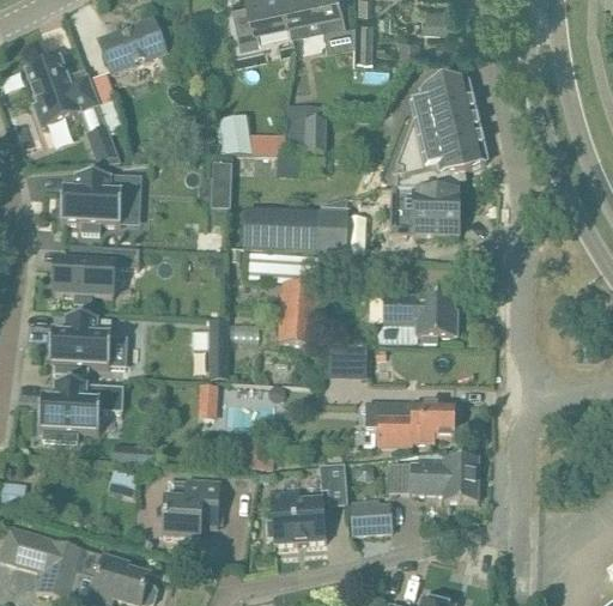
[(256,18),(287,11),(285,0),(231,0),(241,42),(260,37),(256,18)]
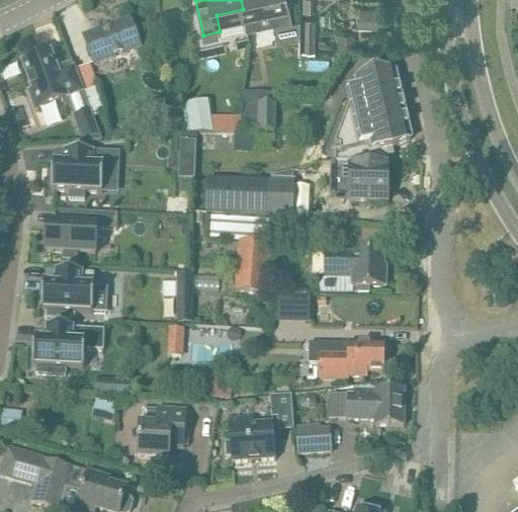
[(241,0),(243,9),(247,24),(261,21),(258,6),(270,3),(273,20),(292,16),(288,0),(241,0)]
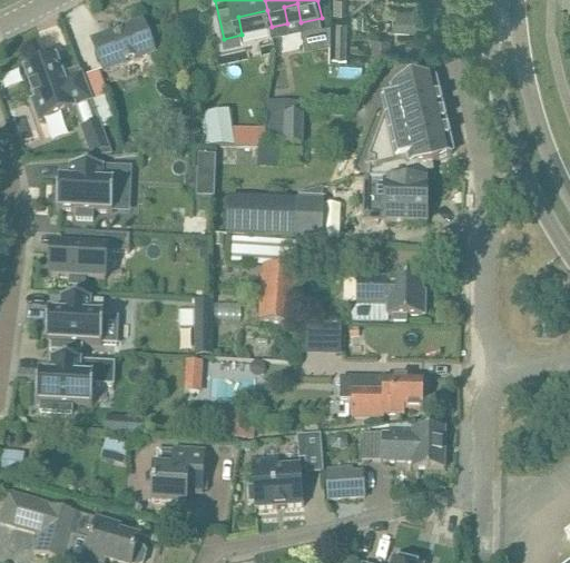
[(418,27),(420,5),(395,2),(394,25),(418,27)]
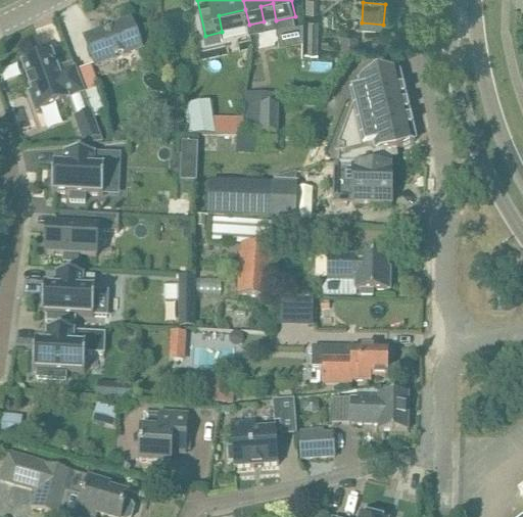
[(318,13),(308,13),(307,46),(318,46),(318,13)]
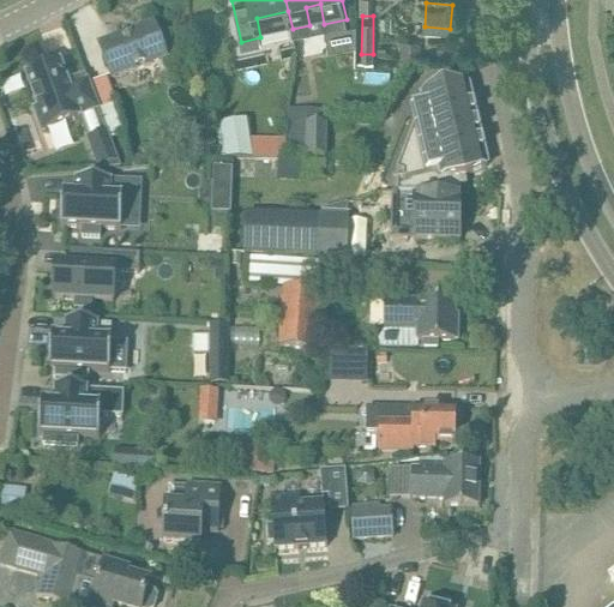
[(166,52),(163,44),(155,22),(100,42),(112,72),(166,52)]
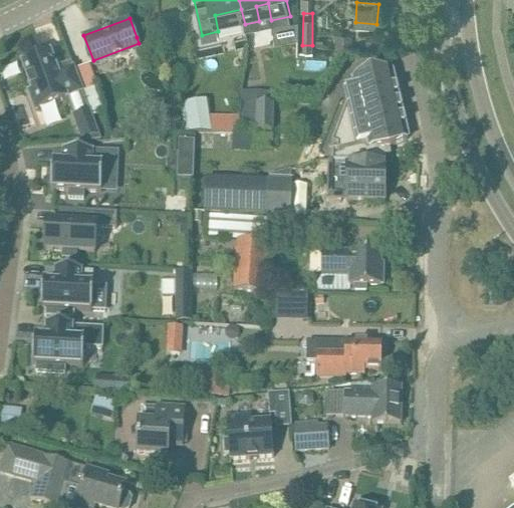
[(377,28),(365,28),(366,41),(378,40),(377,28)]
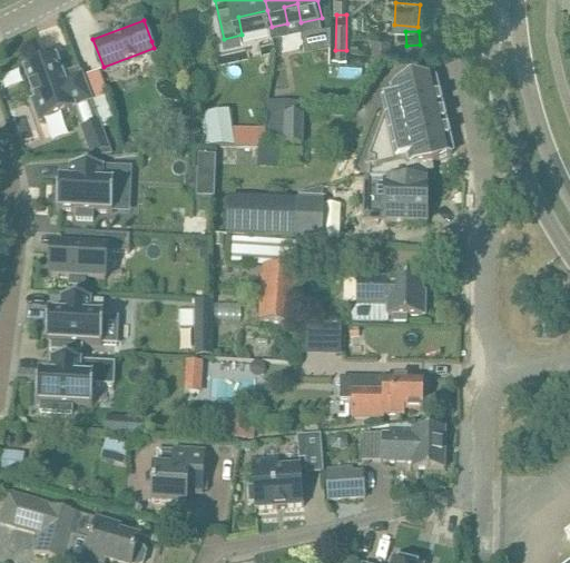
[(387,53),(389,33),(373,32),(372,52),(387,53)]
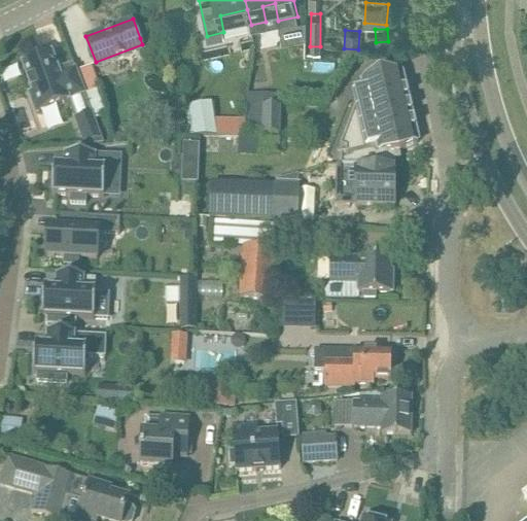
[(30,90),(37,109),(69,97),(69,96),(84,90),(75,66),(60,71),(51,49),(43,51),(39,48),(32,51),(31,57),(23,60),(34,89),(30,90)]
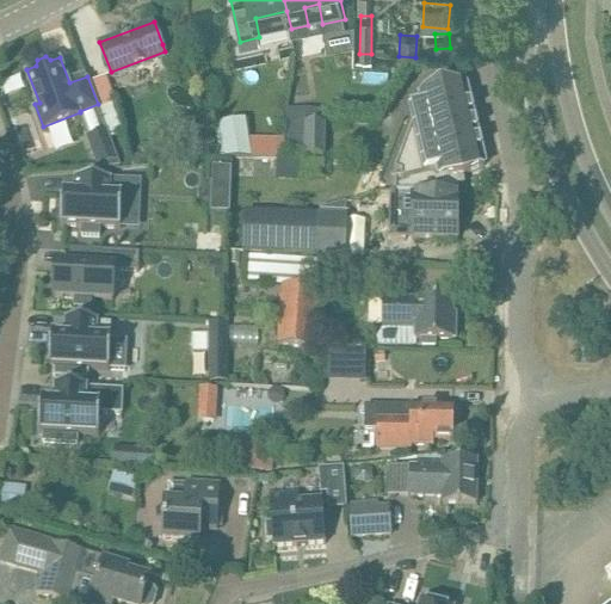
[(395,189),(458,190),(458,179),(464,178),(463,171),(485,160),(466,80),(442,79),(419,91),(421,98),(411,100),(414,118),(394,166),(402,168),(402,172),(395,173),(395,176),(395,189)]
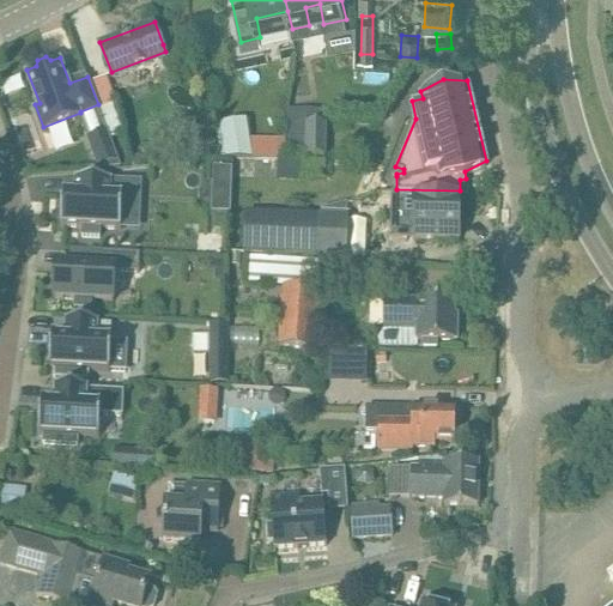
[(220,117),(226,153),(285,153),(285,135),(249,134),(246,114),(220,117)]
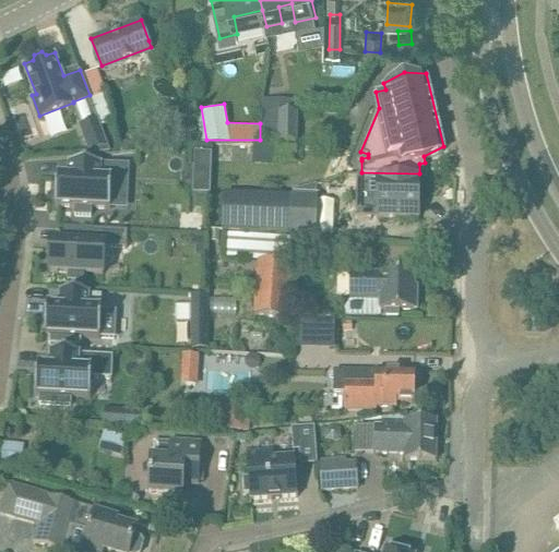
[(296,138),(297,108),(280,108),(280,138),(296,138)]
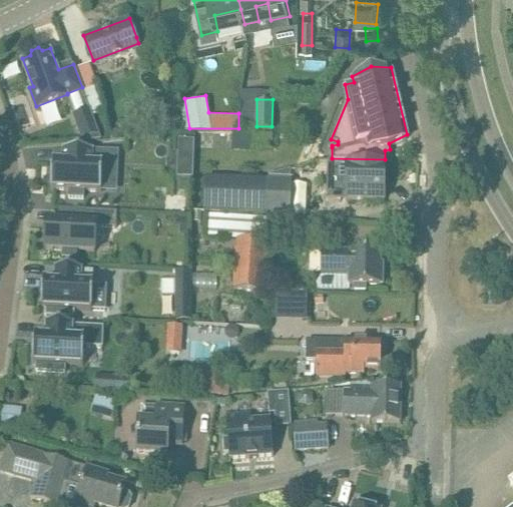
[(84,138),(98,132),(89,106),(78,110),(81,119),(77,120),(84,138)]
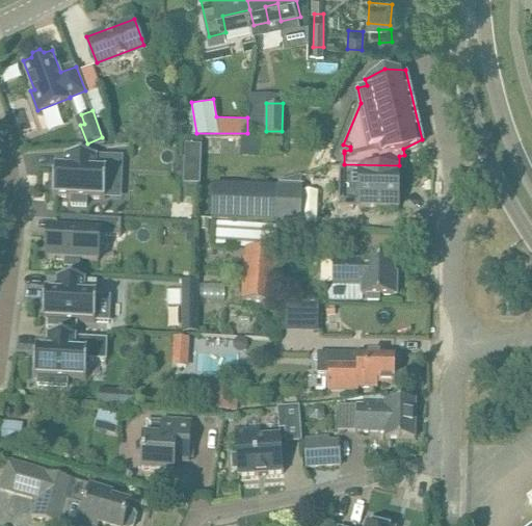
[(263,149),(263,133),(243,133),(244,150),(263,149)]
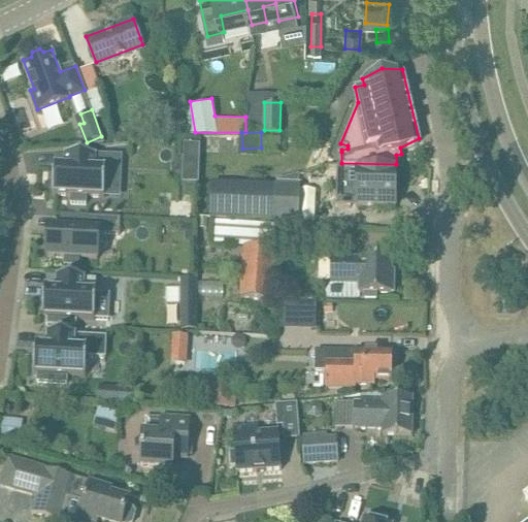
[(199,140),(184,140),(184,157),(199,157),(199,140)]
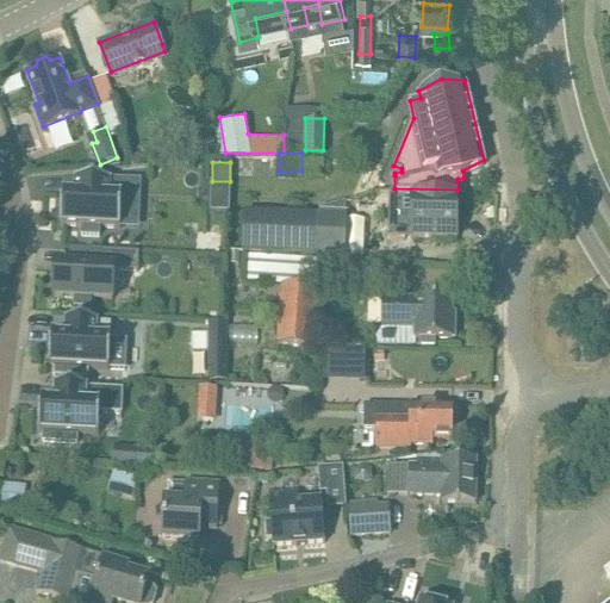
[(62,188),(62,196),(61,219),(81,221),(81,230),(99,231),(99,222),(120,223),(122,206),(138,206),(141,175),(76,173),(75,188),(62,188)]
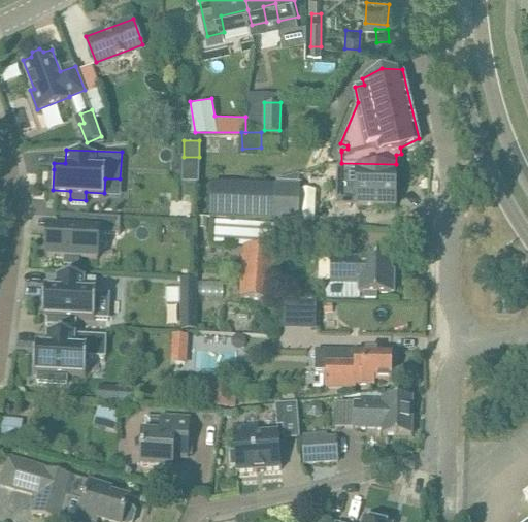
[(395,202),(396,164),(341,163),(335,163),(335,201),(357,201),(395,202)]
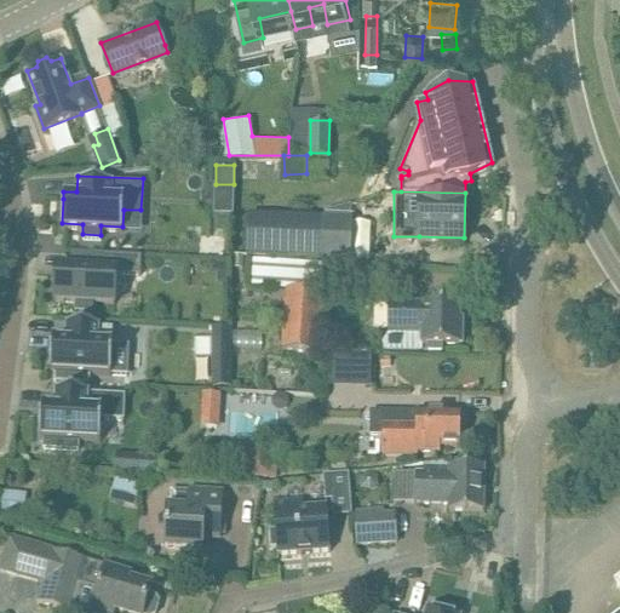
[(325,207),(323,215),(247,213),(246,253),(350,257),(350,200),(325,207)]
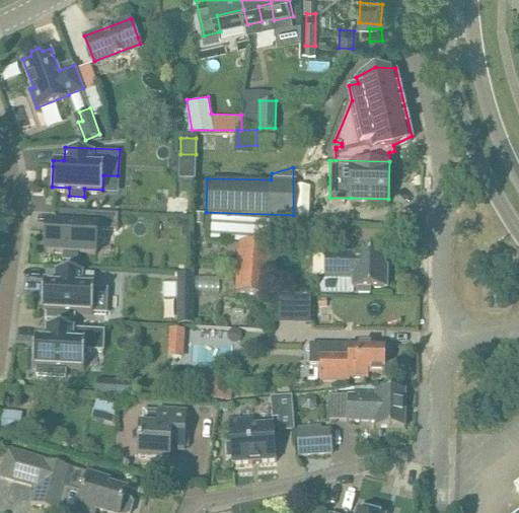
[(47,228),(46,247),(63,248),(63,257),(77,258),(78,249),(95,250),(97,224),(118,226),(119,211),(59,207),(58,221),(56,221),(55,228),(47,228)]
